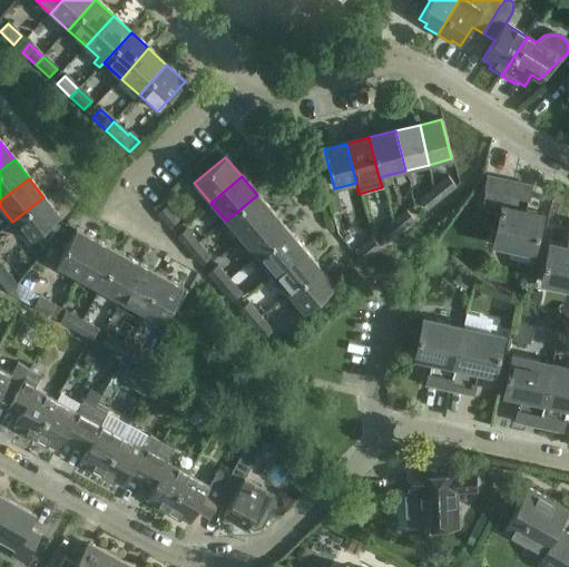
[(427,211),(455,188),(448,178),(419,202),(427,211)]
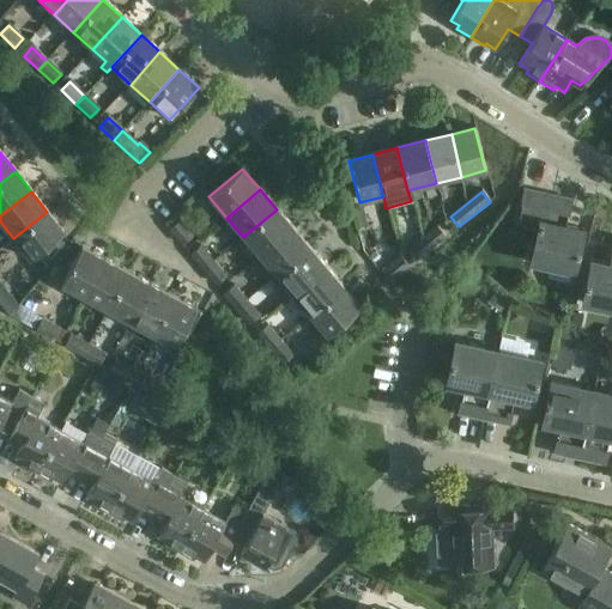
[(573,273),(582,231),(564,227),(570,202),(525,192),(521,206),(516,226),(537,231),(529,265),(573,273)]
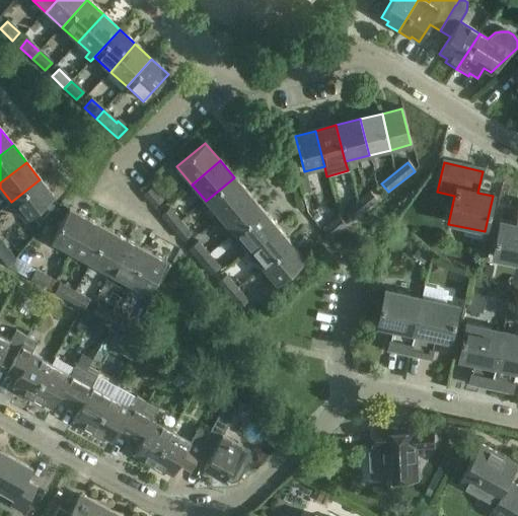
[(220,218),(248,194),(234,177),(206,201),(220,218)]
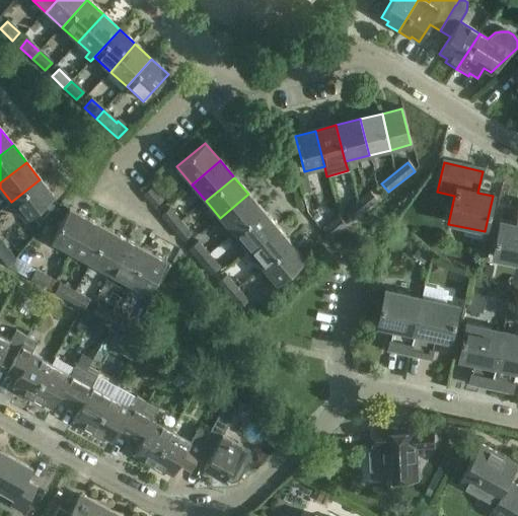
[(306,177),(297,179),(301,195),(310,193),(306,177)]
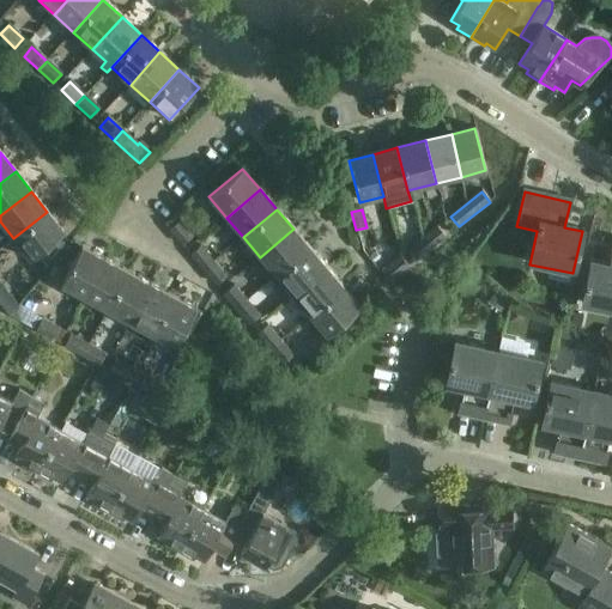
[(47,212),(13,238),(30,260),(64,232),(47,212)]
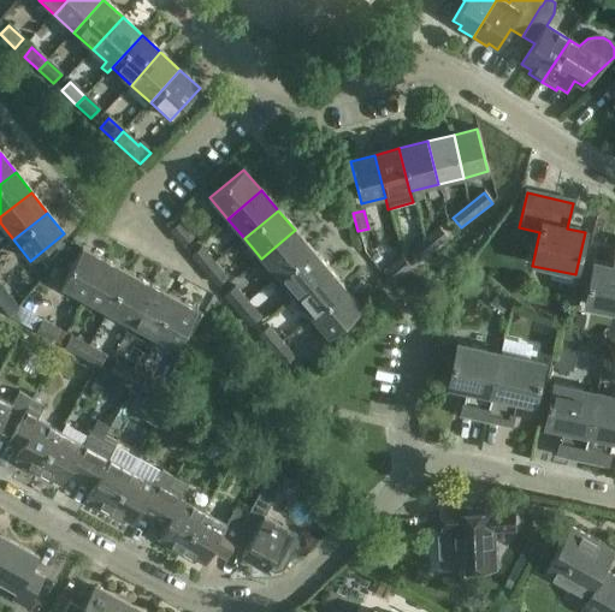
[(183,247),(193,239),(179,223),(170,231),(183,247)]
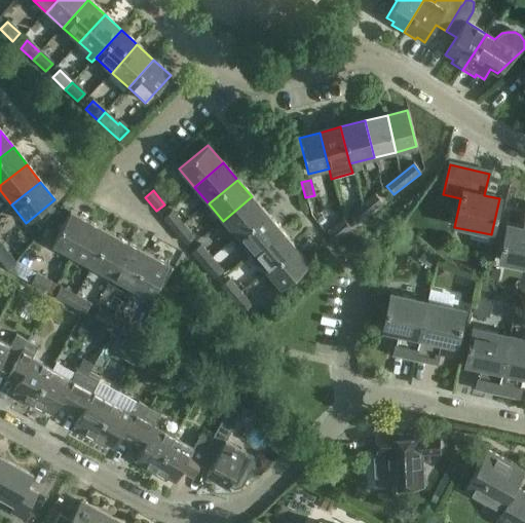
[(361,206),(369,216),(382,204),(374,195),(361,206)]
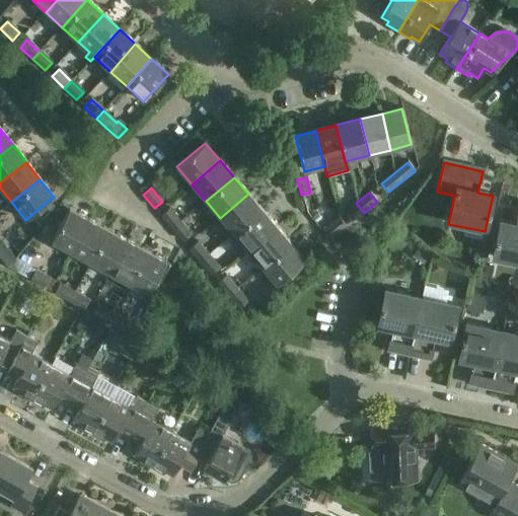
[(229,238),(263,210),(248,194),(220,218),(229,228),(224,232),(229,238)]
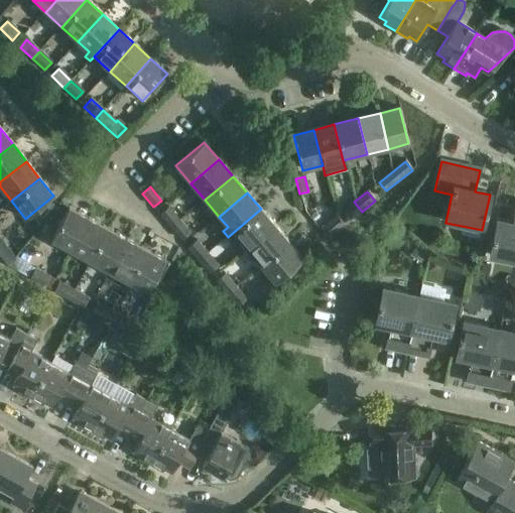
[(349,222),(362,212),(354,202),(341,213),(349,222)]
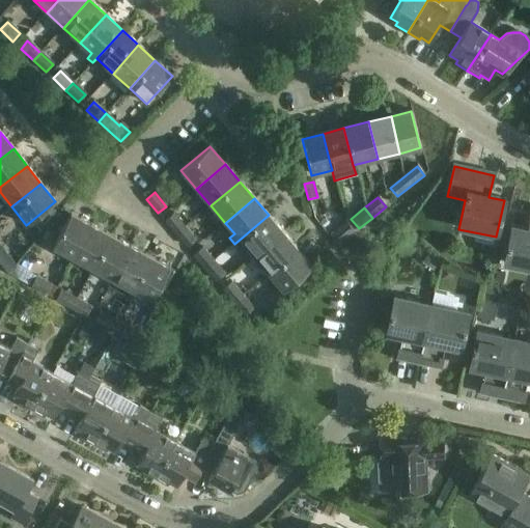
[(176,234),(185,228),(173,214),(165,221),(176,234)]
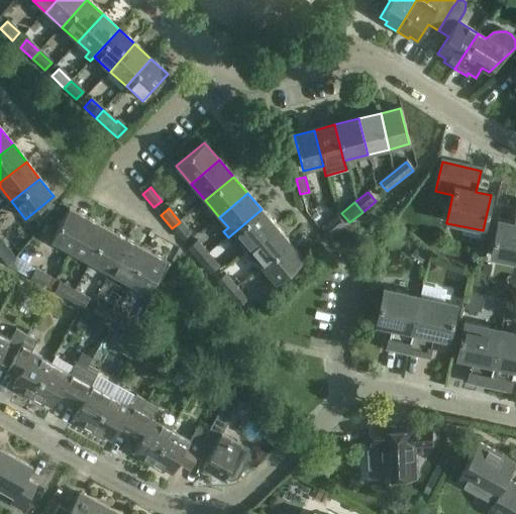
[(247,249),(275,226),(262,209),(228,237),(232,242),(237,238),(247,249)]
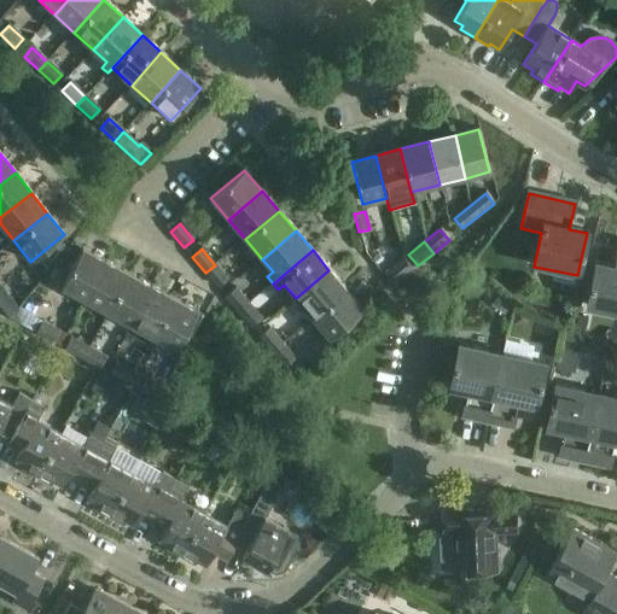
[(85,302),(106,263),(83,251),(62,290),(85,302)]
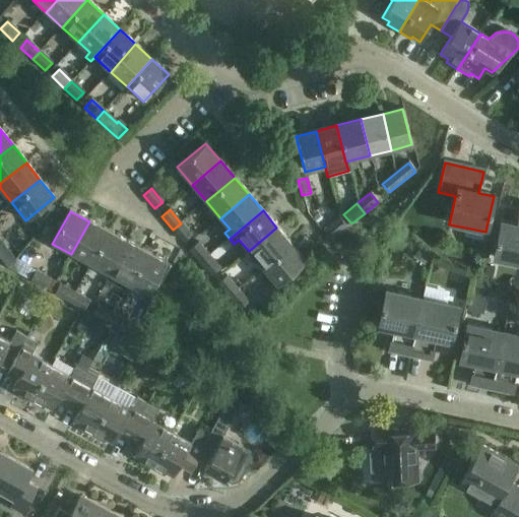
[(518,264),(518,212),(516,227),(500,222),(493,259),(518,264)]
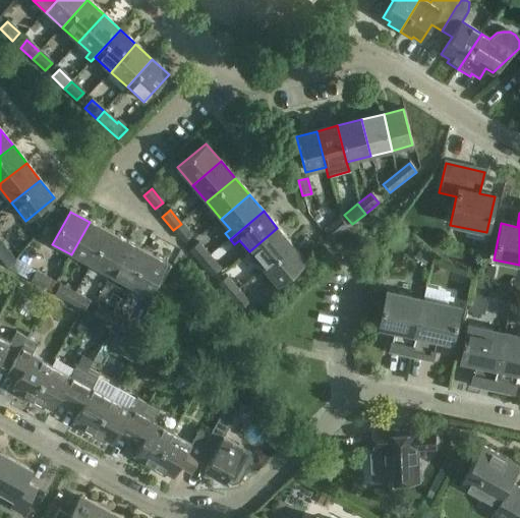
[(334,238),(347,228),(340,219),(327,230),(330,233),(326,236),(330,240),(334,238)]
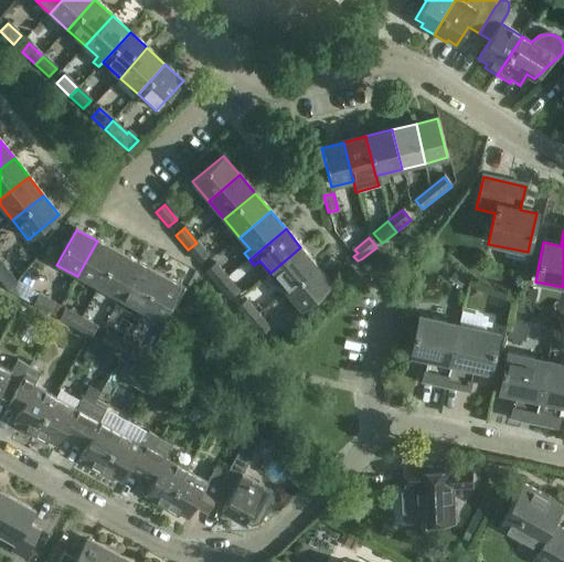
[(98,288),(118,253),(97,241),(77,276),(98,288)]
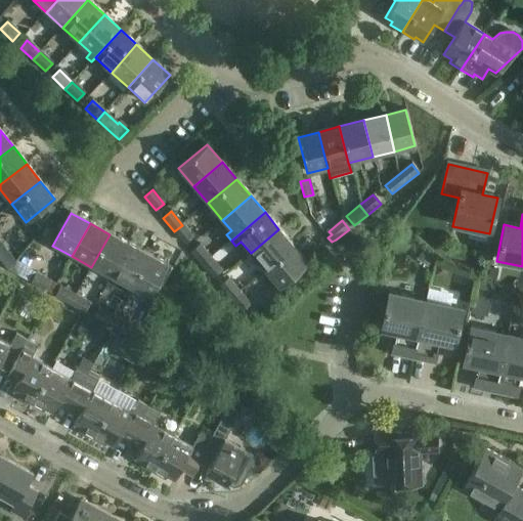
[(182,225),(174,231),(184,245),(192,237),(182,225)]
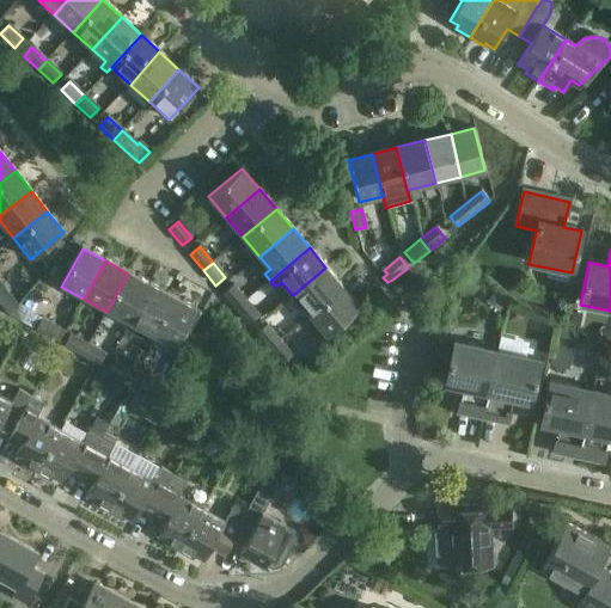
[(310,315),(342,287),(325,268),(293,295),(310,315)]
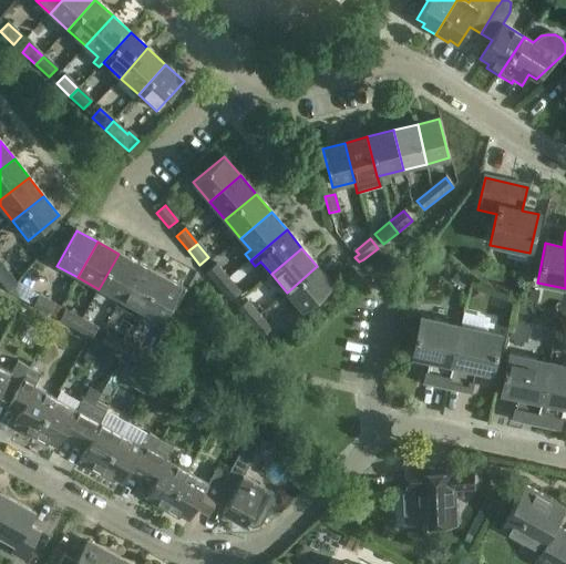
[(120,300),(140,265),(119,254),(99,289),(120,300)]
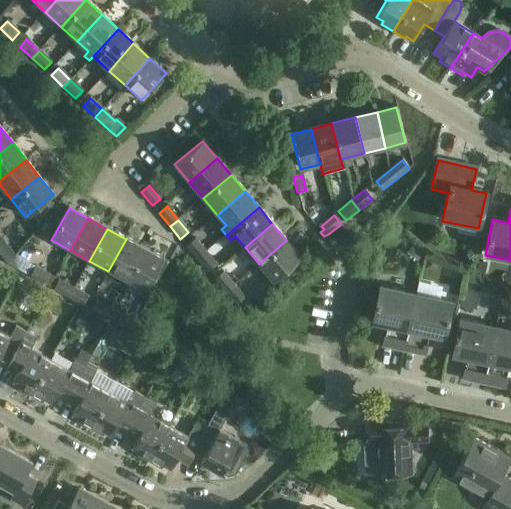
[(416,258),(425,246),(413,237),(405,249),(416,258)]
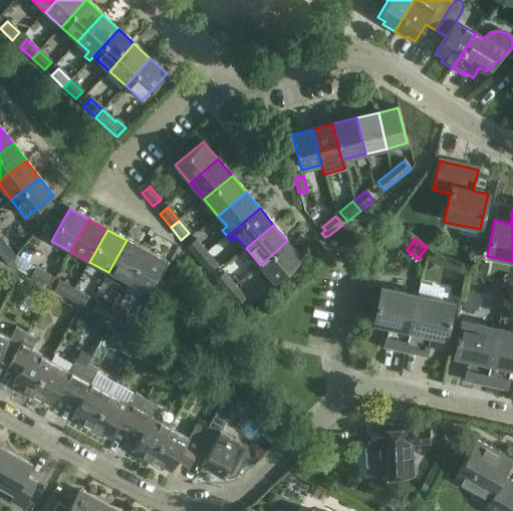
[(129,282),(146,250),(126,240),(108,272),(129,282)]
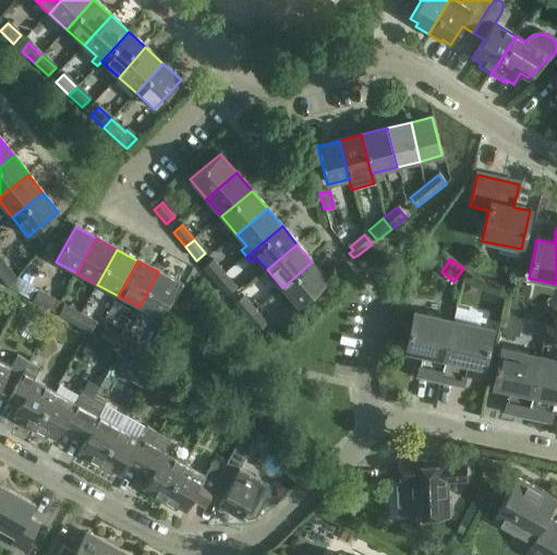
[(216,282),(225,275),(213,261),(204,268),(216,282)]
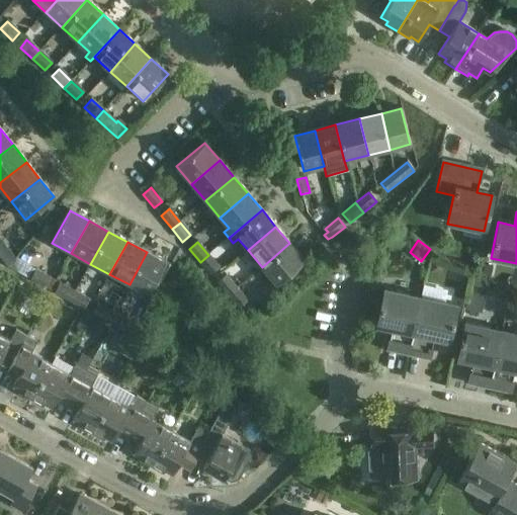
[(289,243),(262,267),(276,283),(305,260),(289,243)]
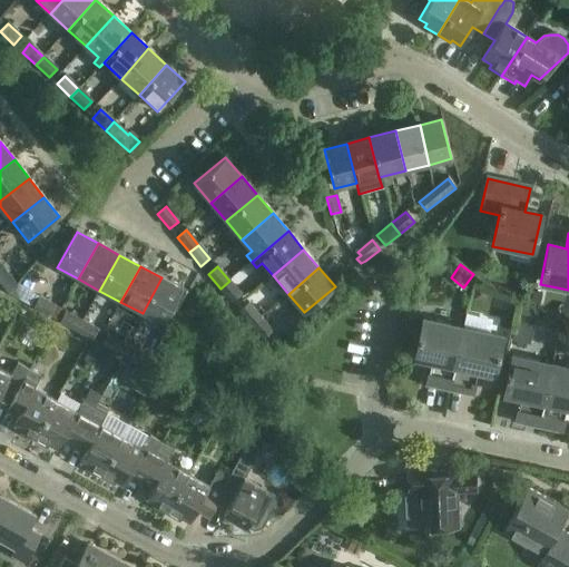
[(7,273),(0,277),(0,284),(7,294),(17,286),(7,273)]
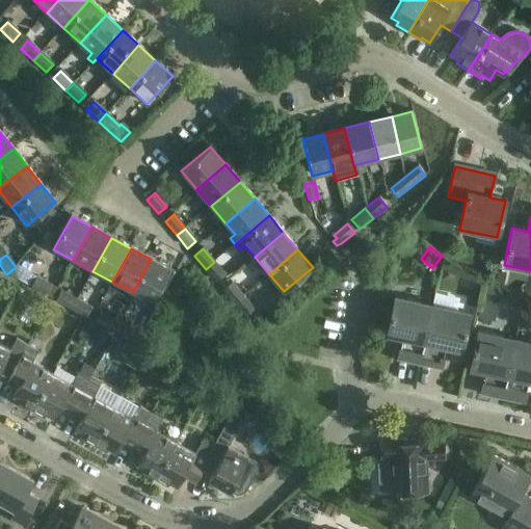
[(151,259),(133,292),(153,303),(170,270),(151,259)]
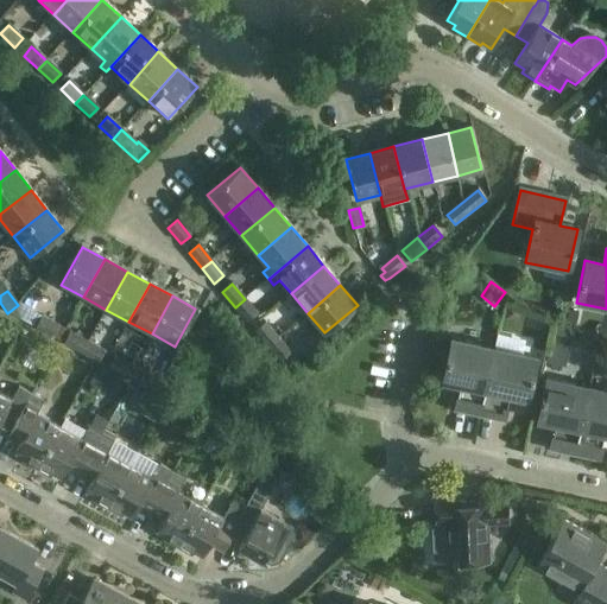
[(245,299),(235,307),(247,323),(257,315),(245,299)]
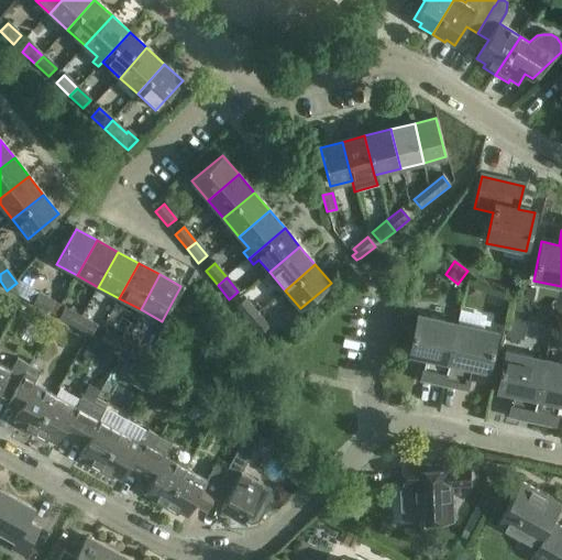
[(469,285),(466,296),(480,298),(481,287),(469,285)]
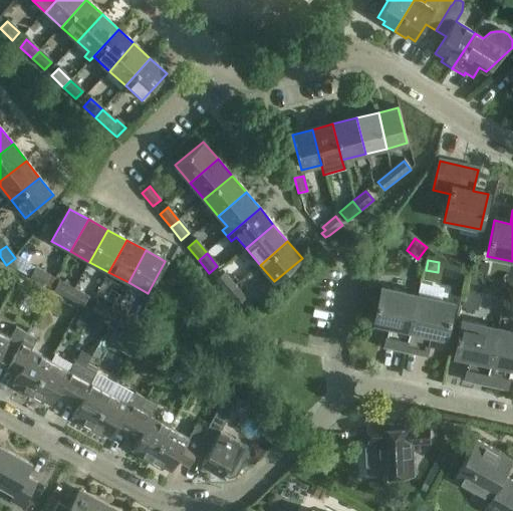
[(480,260),(478,274),(486,276),(489,262),(480,260)]
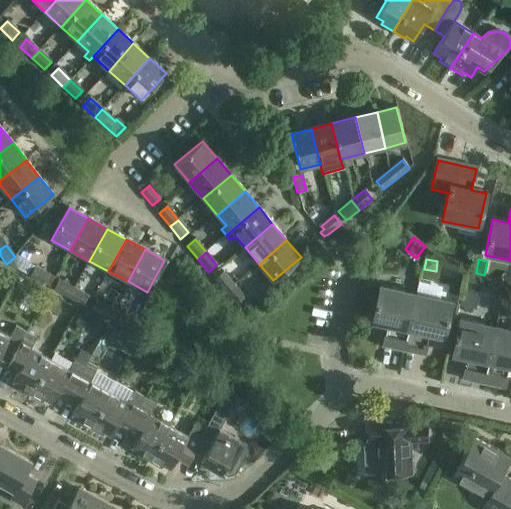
[(44,286),(50,275),(35,268),(29,278),(44,286)]
